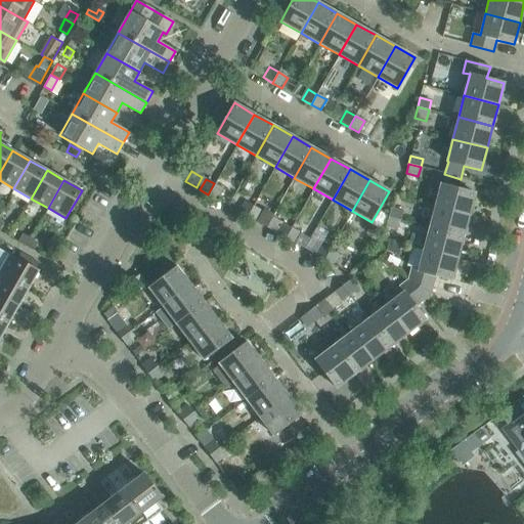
[(214,183),(208,194),(218,200),(224,189),(214,183)]
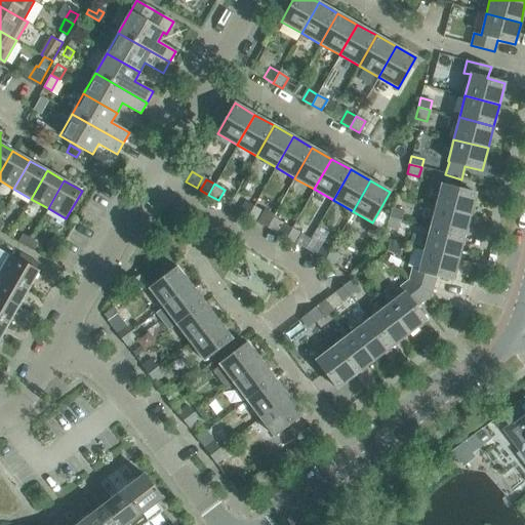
[(442,185),(436,207),(470,215),(476,193),(442,185)]
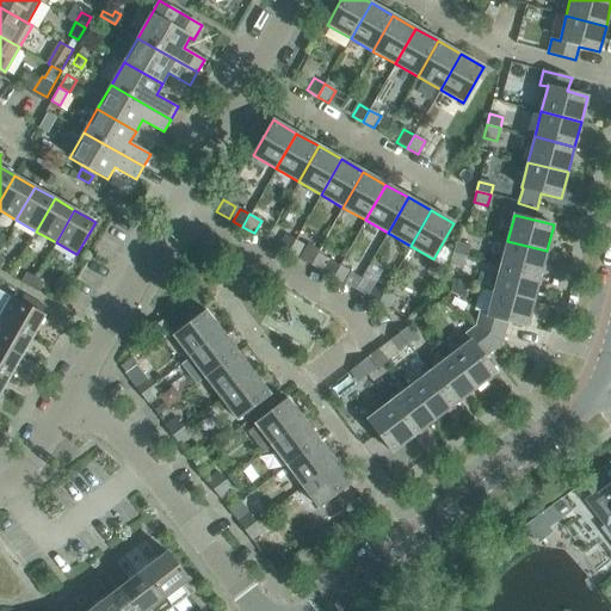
[(278,247),(288,252),(295,240),(284,234),(278,247)]
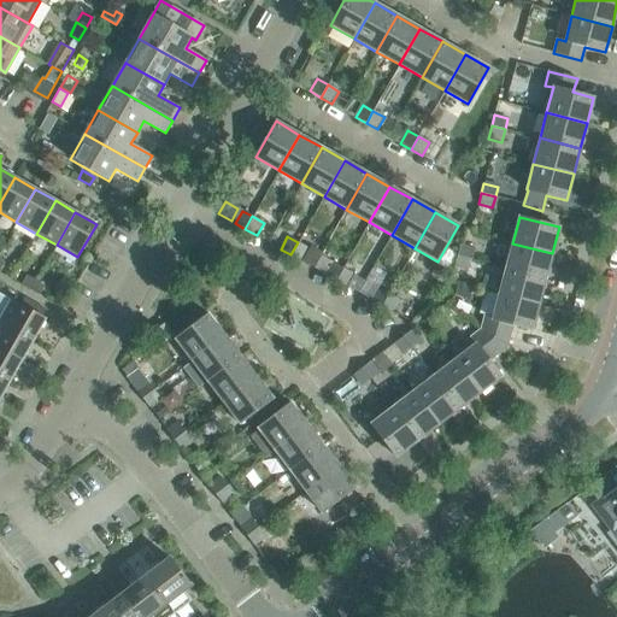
[(298,242),(291,254),(303,262),(309,250),(298,242)]
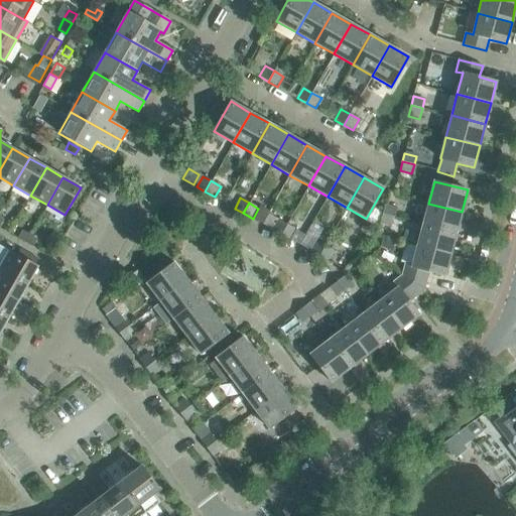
[(385,204),(382,214),(394,217),(396,207),(385,204)]
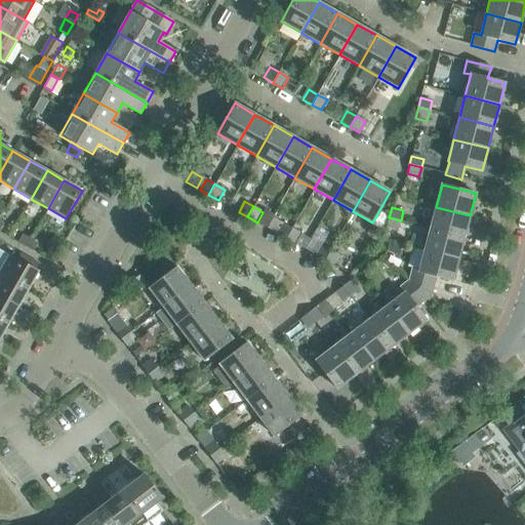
[(465,238),(470,215),(436,207),(430,229),(465,238)]
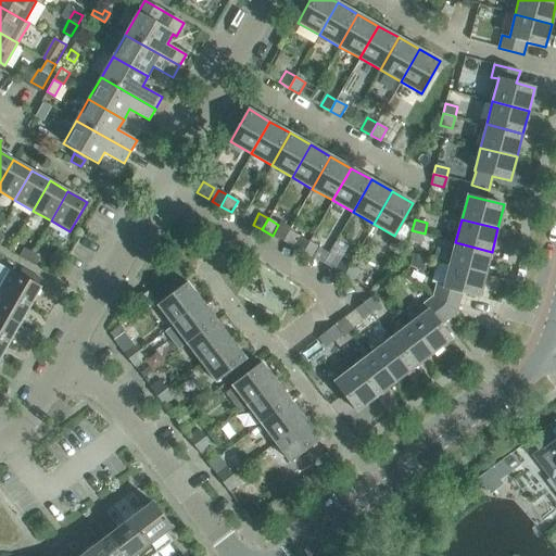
[(421,244),(425,234),(412,230),(408,241),(421,244)]
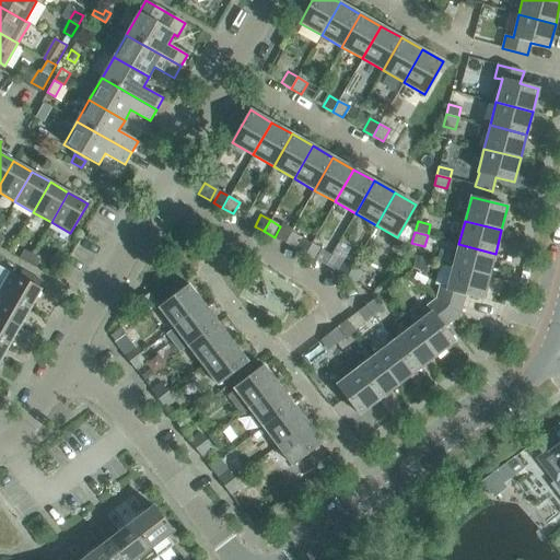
[(295,249),(305,255),(311,244),(302,238),(295,249)]
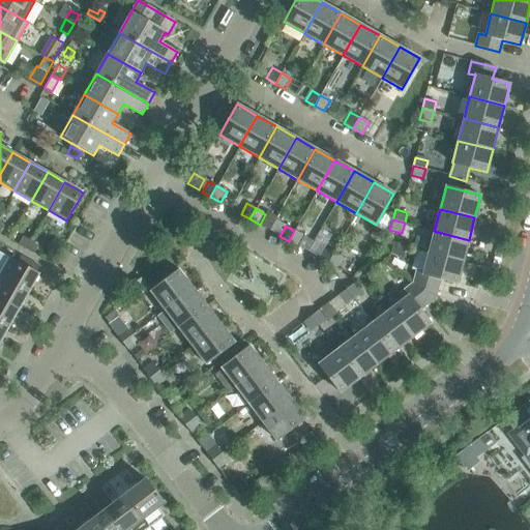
[(294,231),(289,241),(298,246),(304,236),(294,231)]
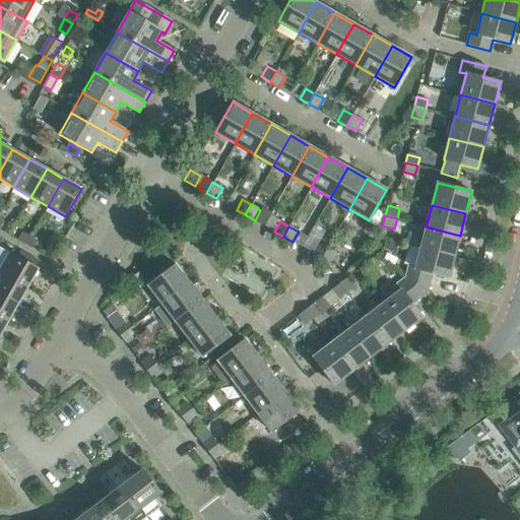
[(454,257),(460,236),(426,226),(420,248),(454,257)]
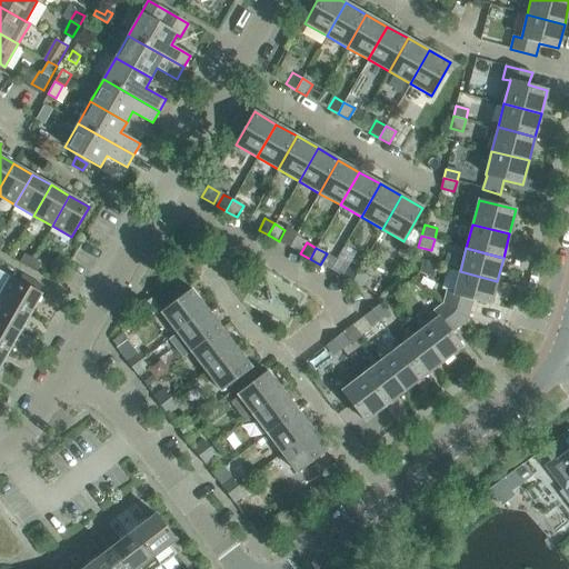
[(19,263),(28,268),(33,259),(25,255),(19,263)]
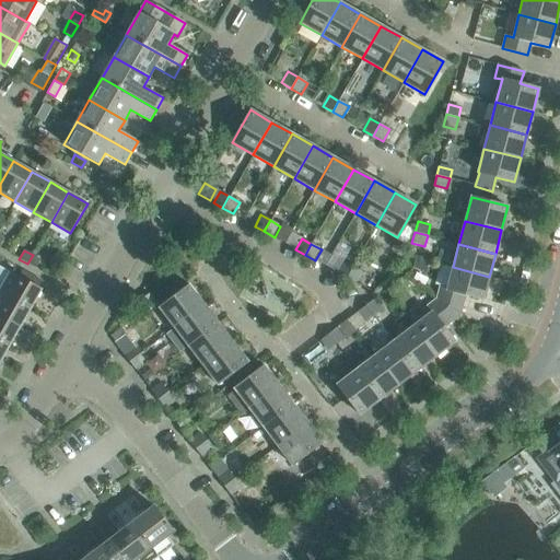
[(41,259),(33,255),(27,264),(36,268),(41,259)]
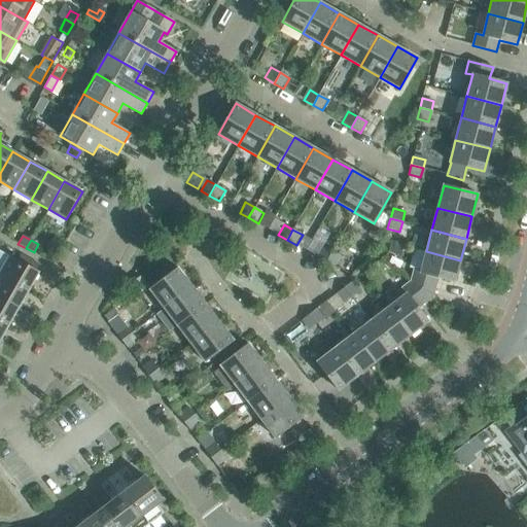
[(317,256),(325,261),(331,251),(322,246),(317,256)]
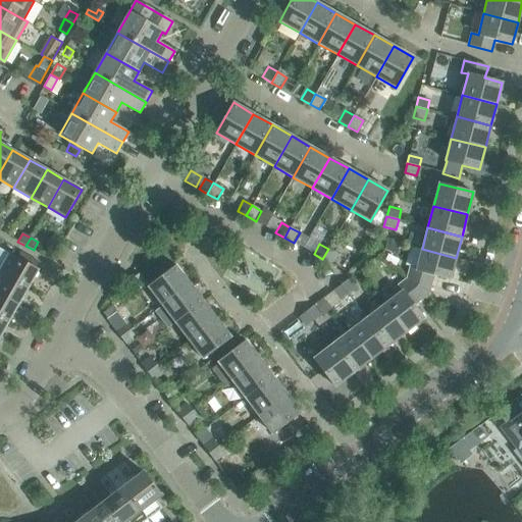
[(0,269),(0,270),(29,285),(38,269),(35,267),(39,261),(20,251),(17,257),(10,253),(9,254),(0,248),(0,269)]
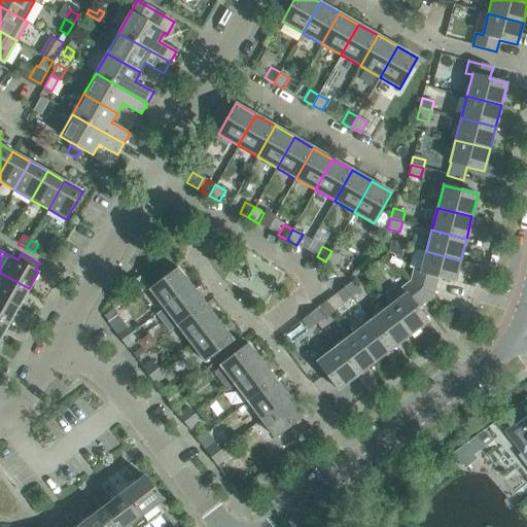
[(331,251),(325,261),(336,268),(342,256),(331,251)]
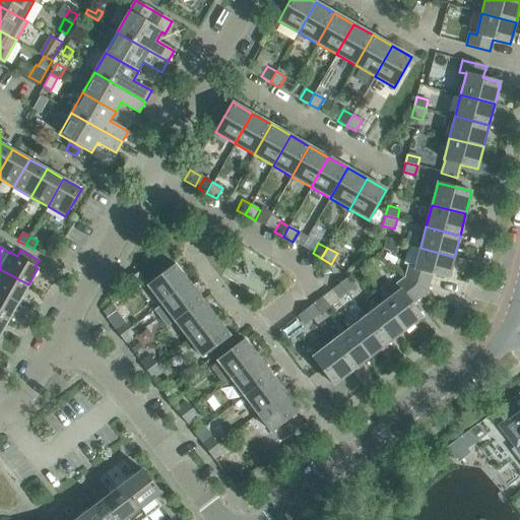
[(448,278),(454,257),(420,248),(415,268),(408,266),(405,277),(427,291),(432,274),(448,278)]
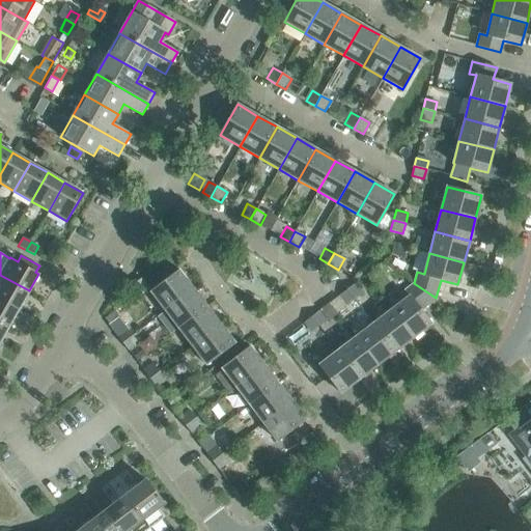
[(150,291),(165,310),(193,288),(179,270),(150,291)]
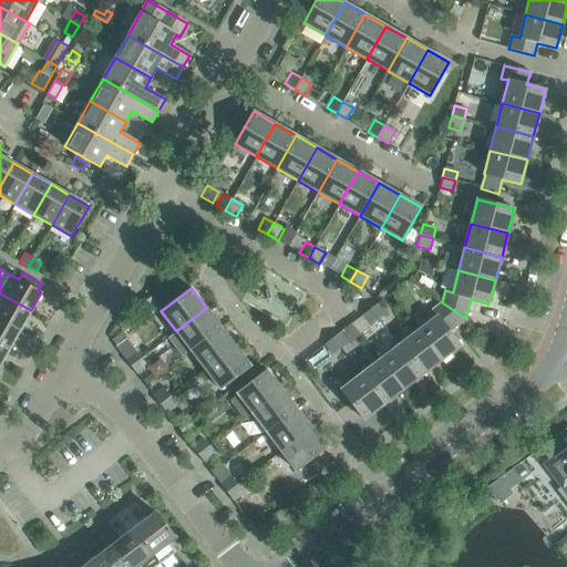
[(0,317),(20,329),(31,310),(0,294),(0,292),(0,317)]
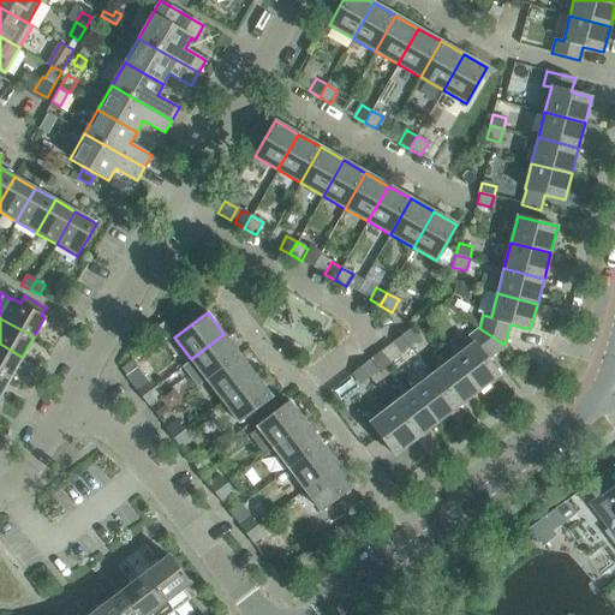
[(163,323),(153,330),(161,341),(171,333),(163,323)]
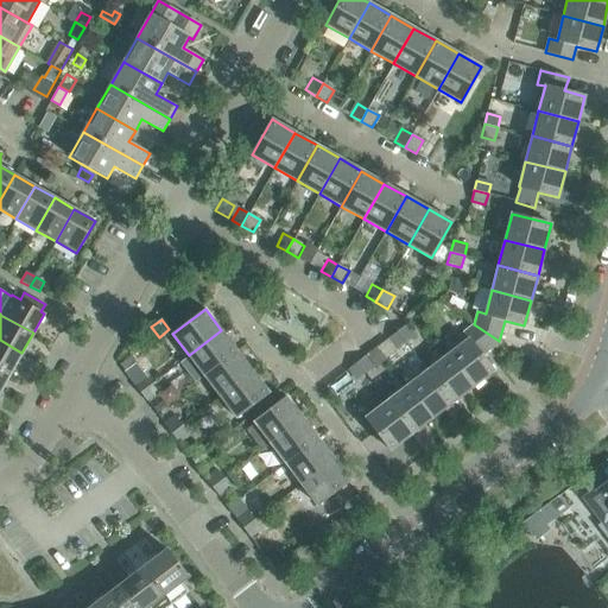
[(416,335),(407,324),(398,330),(407,342),(416,335)]
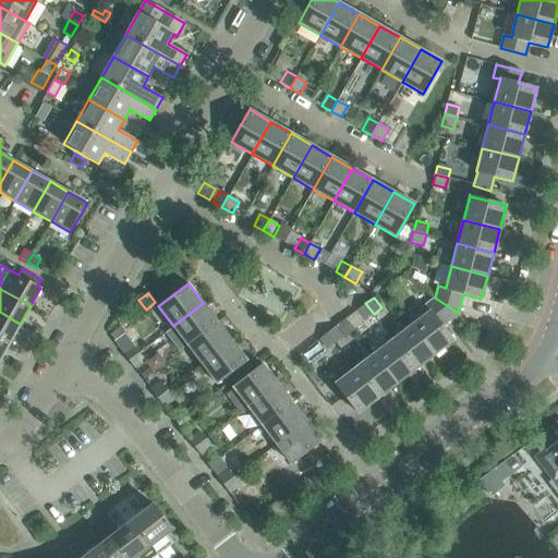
[(435,298),(425,305),(429,312),(412,325),(434,354),(453,340),(441,325),(458,313),(435,298)]
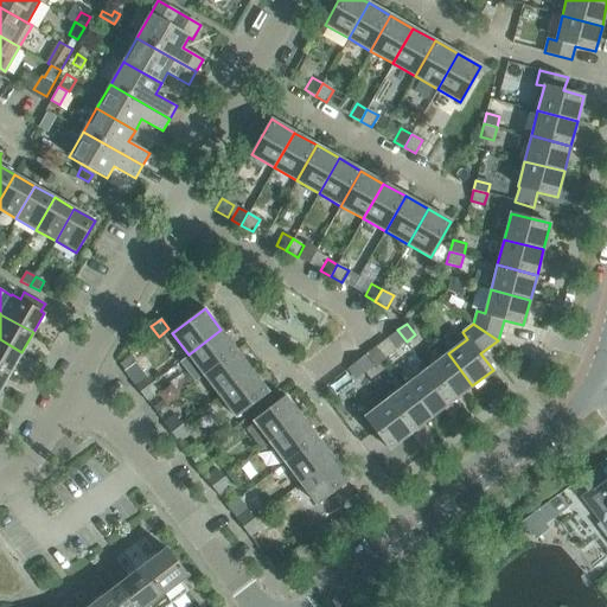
[(237,351),(221,330),(189,355),(204,375),(237,351)]
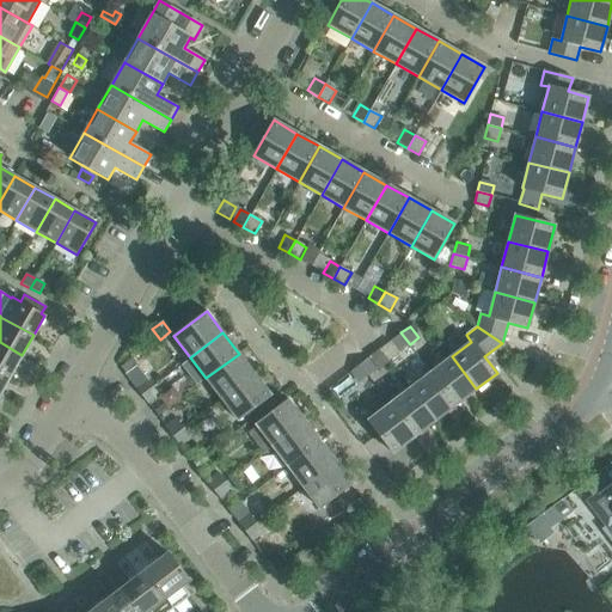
[(410,344),(401,332),(390,342),(398,353),(410,344)]
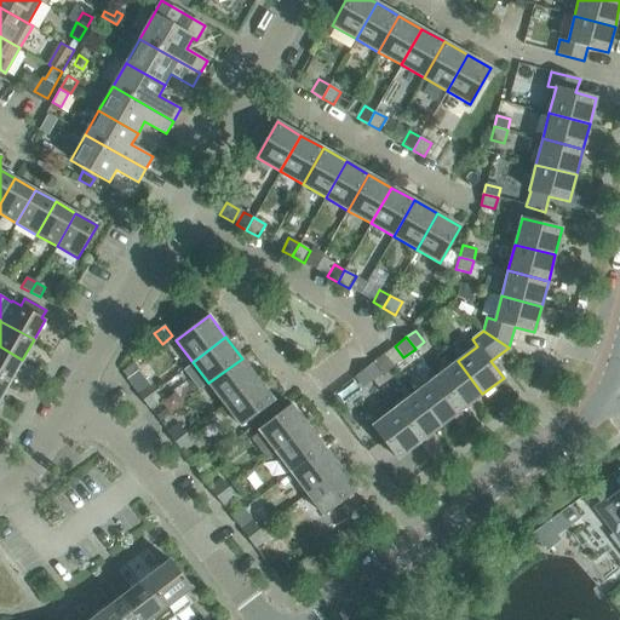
[(22,360),(0,346),(0,374),(11,380),(22,360)]
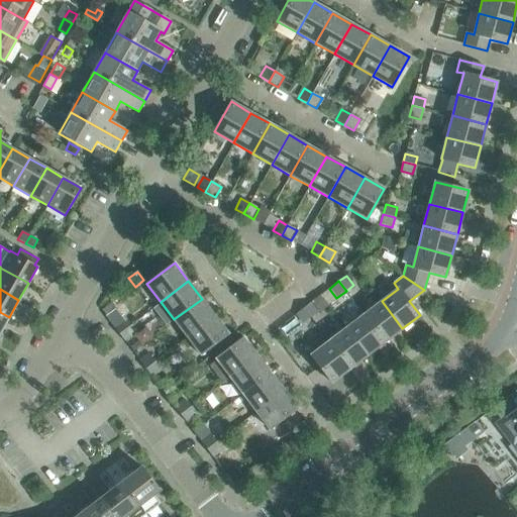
[(174,319),(187,337),(215,316),(202,299),(174,319)]
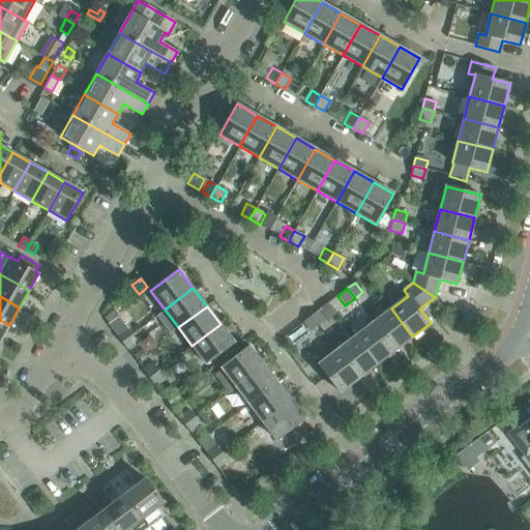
[(391,308),(373,322),(394,351),(412,336),(391,308)]
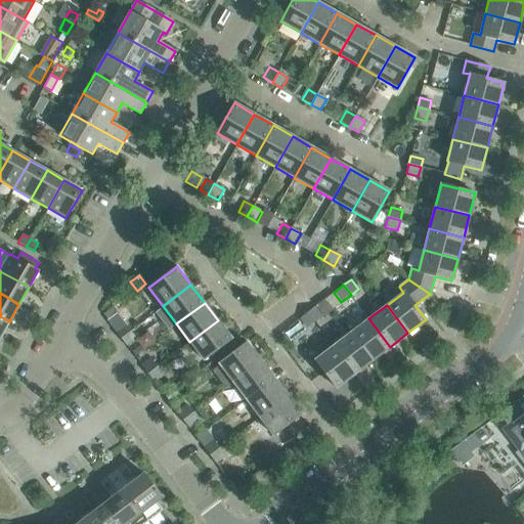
[(315,306),(308,312),(315,322),(322,316),(315,306)]
